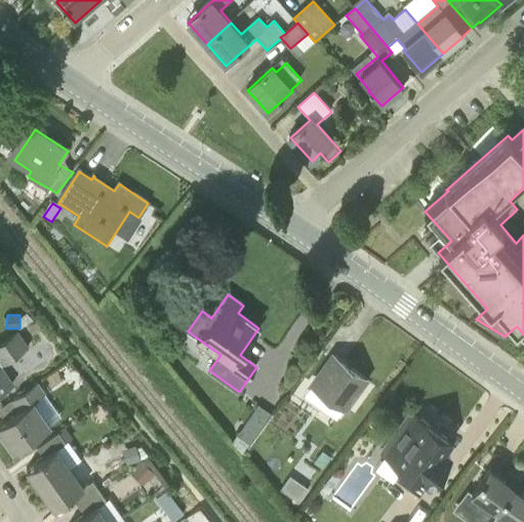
[(17,332),(0,345),(0,360),(4,366),(29,349),(17,332)]
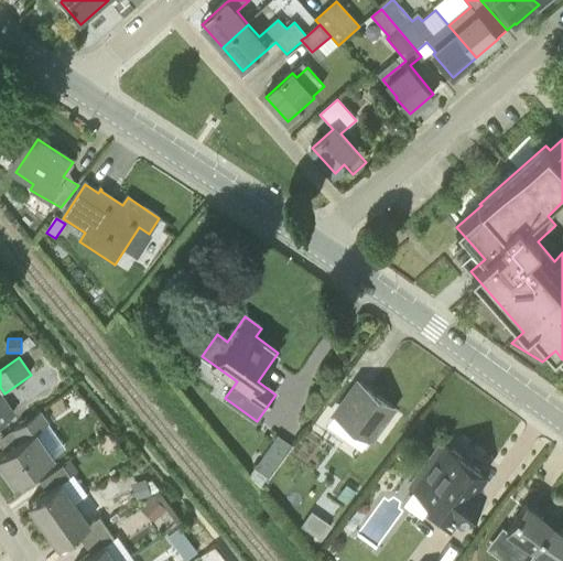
[(364,450),(393,409),(359,384),(336,414),(342,419),(334,429),(364,450)]
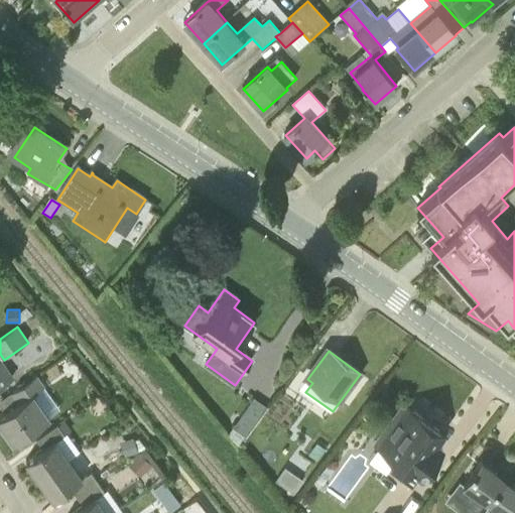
[(0,389),(7,385),(15,379),(0,357),(0,389)]
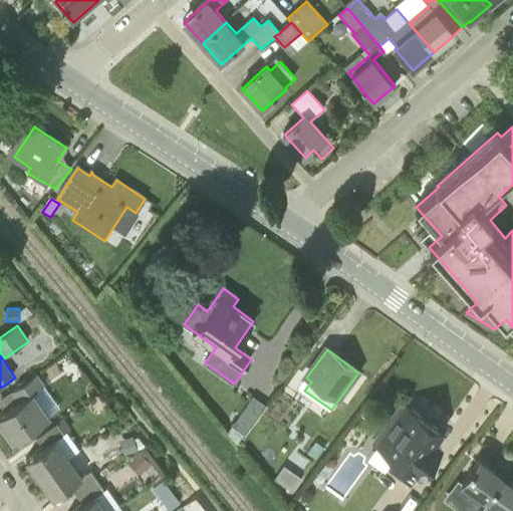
[(37,375),(12,393),(19,403),(0,416),(0,423),(14,443),(50,417),(34,394),(44,387),(37,375)]
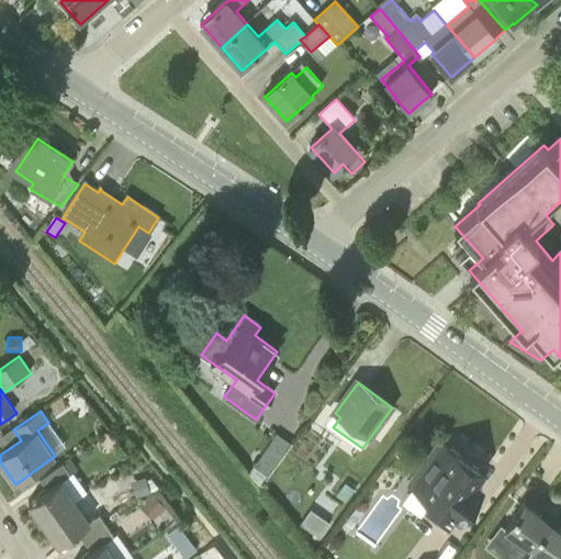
[(268,477),(291,445),(277,435),(254,467),(268,477)]
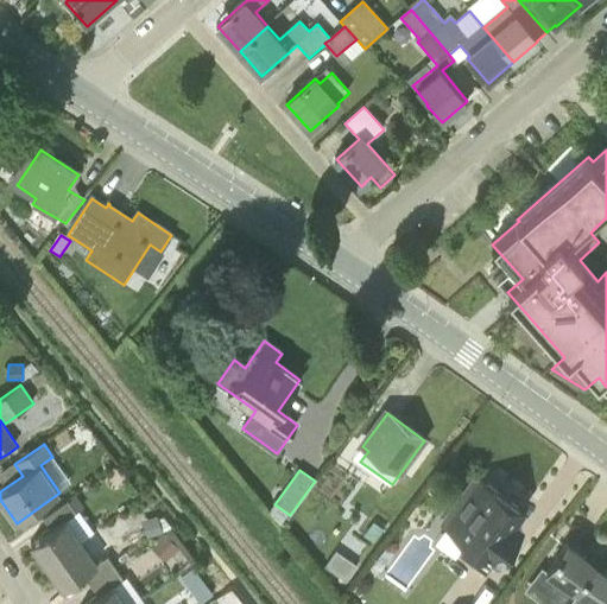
[(516,522),(524,512),(476,477),(442,523),(467,542),(459,553),(486,573),(495,560),(498,561),(522,527),(516,522)]
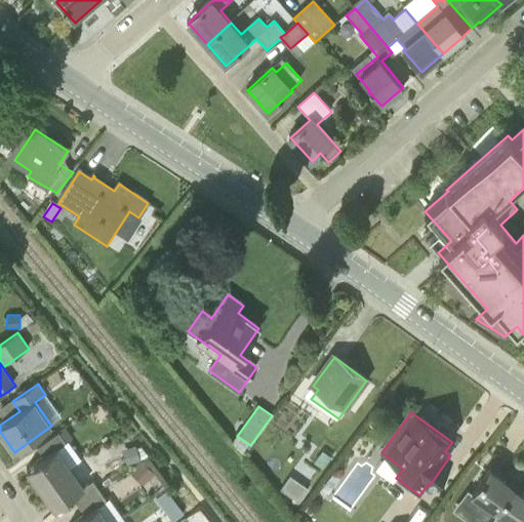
[(41,490),(71,470),(57,450),(67,444),(59,434),(38,449),(44,458),(27,471),(41,490)]
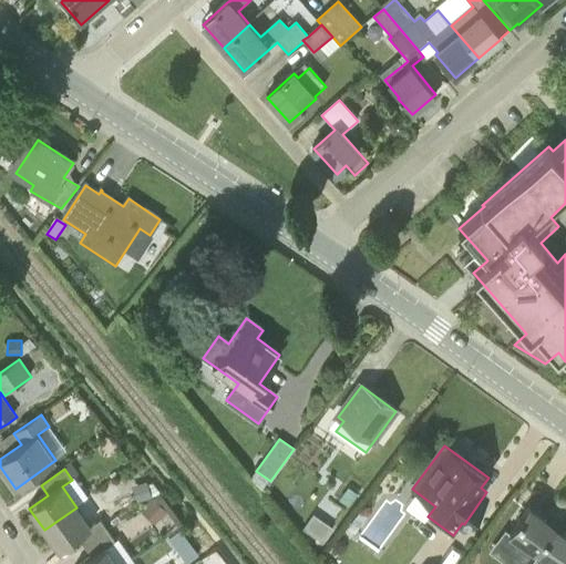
[(137,503),(152,499),(147,483),(132,488),(137,503)]
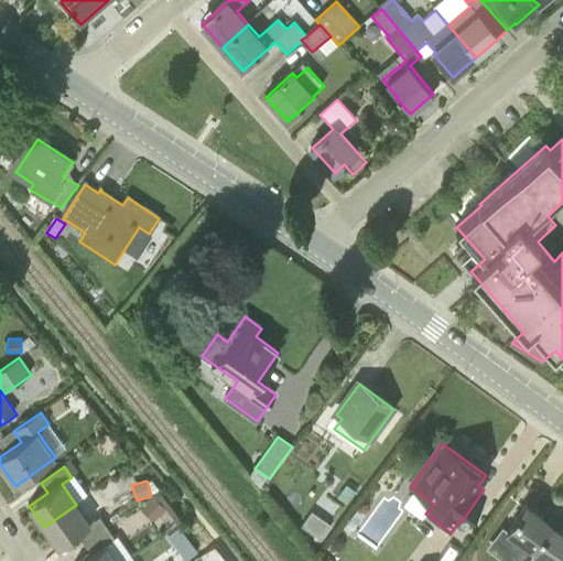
[(182,522),(161,494),(145,503),(148,507),(143,511),(154,522),(166,509),(177,525),(182,522)]
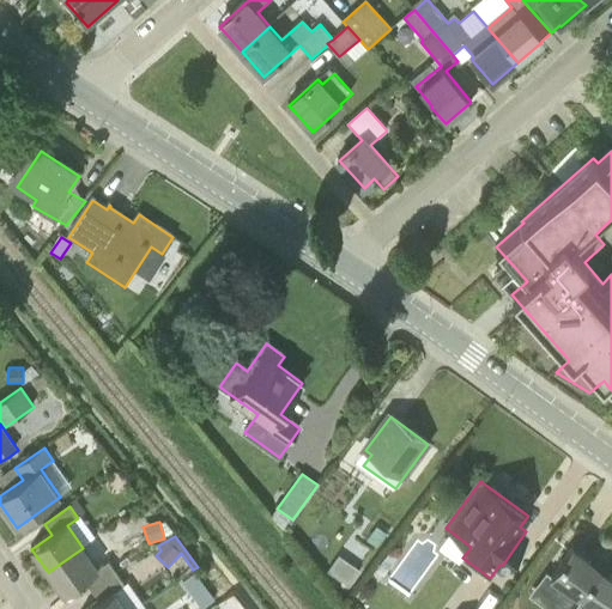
[(117,574),(115,571),(117,568),(96,539),(83,548),(48,572),(64,595),(84,580),(92,591),(117,574)]
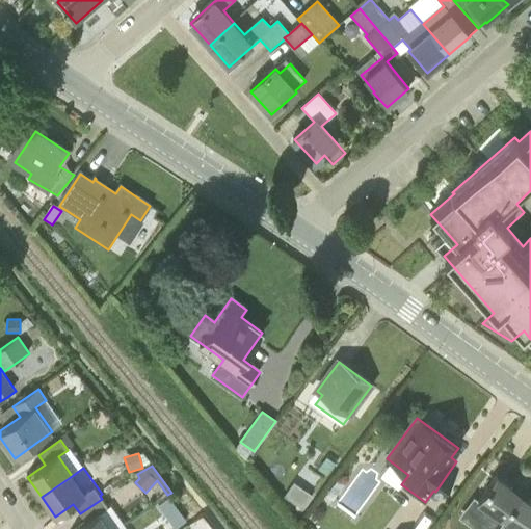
[(102,492),(106,496),(131,477),(128,473),(102,492)]
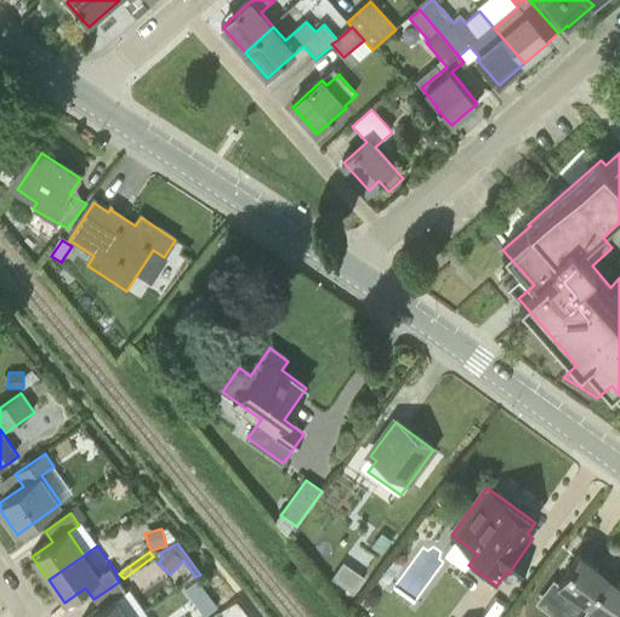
[(581,556),(581,555),(580,555),(572,569),(570,567),(566,573),(568,573),(561,584),(555,580),(536,605),(552,616),(578,616),(606,580),(596,572),(599,569),(581,556)]
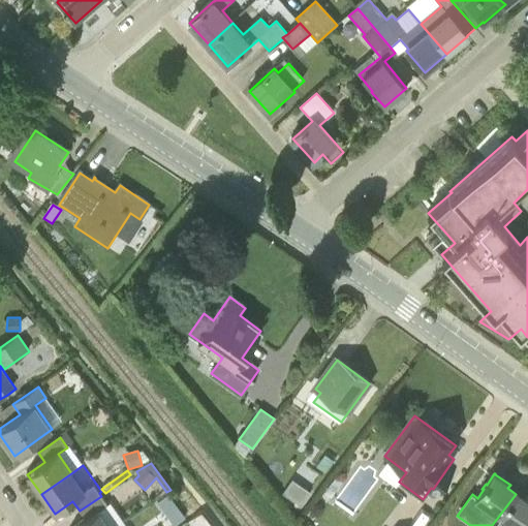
[(291,480),(282,494),(301,507),(311,494),(291,480)]
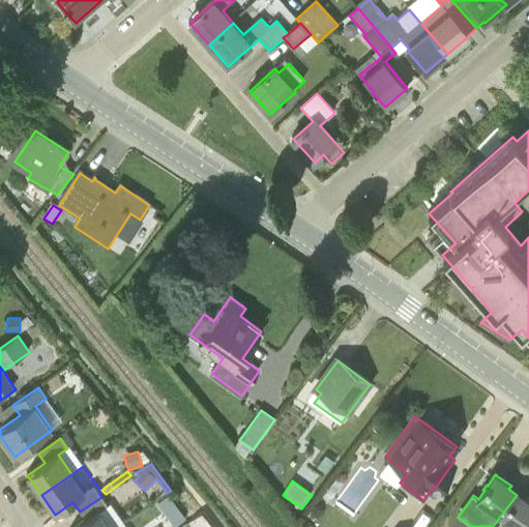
[(525,501),(521,498),(517,495),(493,526),(496,526),(497,525),(498,526),(528,526),(528,498),(527,498),(525,501)]
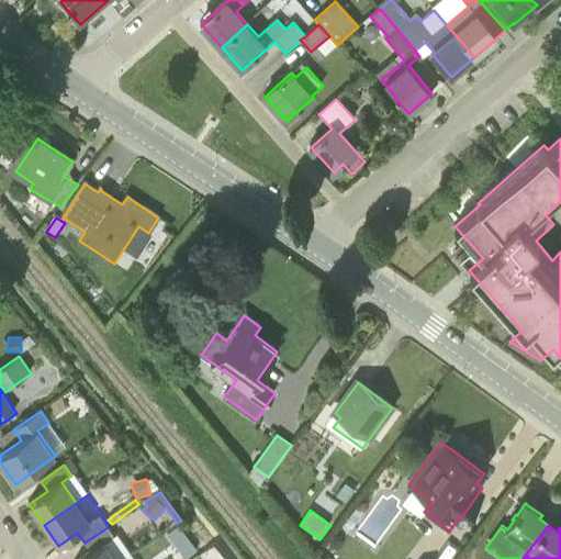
[(115,558),(105,545),(115,538),(108,527),(85,543),(91,554),(83,558),(115,558)]
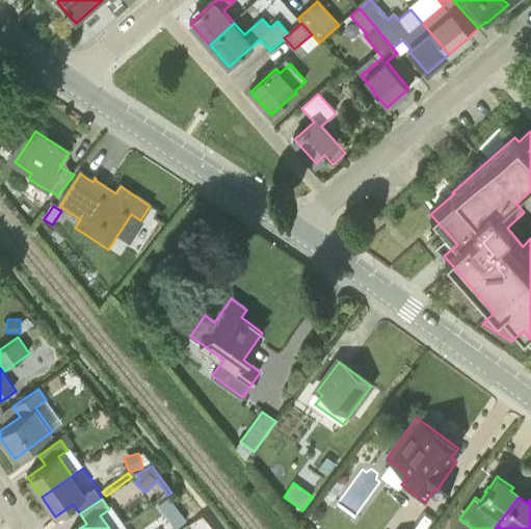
[(166,518),(178,509),(170,499),(159,507),(166,518)]
